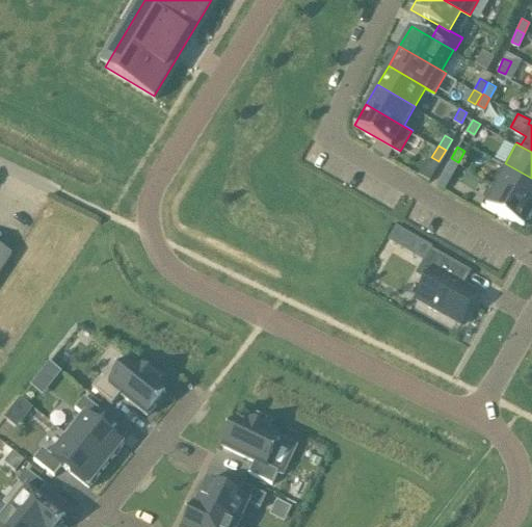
[(451,158),(445,169),(451,174),(458,162),(451,158)]
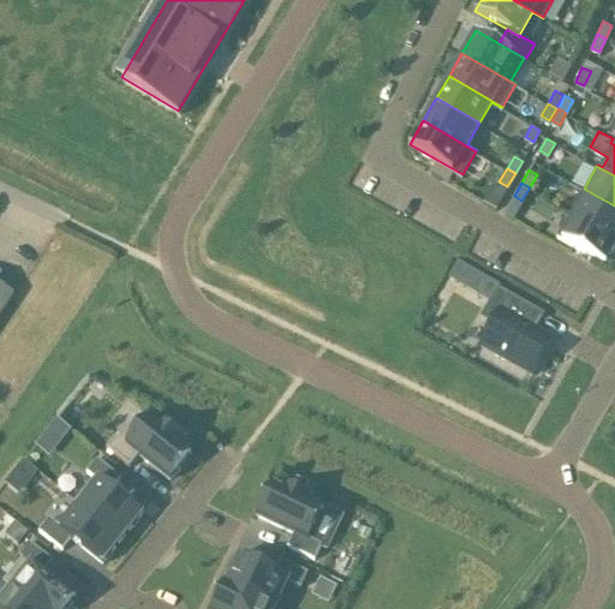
[(614,206),(584,189),(571,210),(614,236),(614,206)]
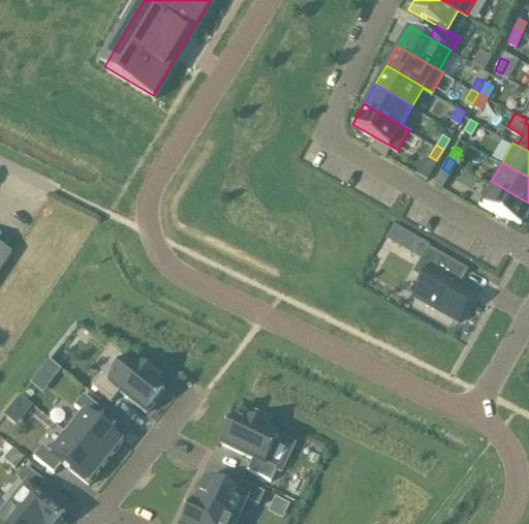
[(528,211),(528,203),(491,181),(479,202),(521,225),(528,211)]
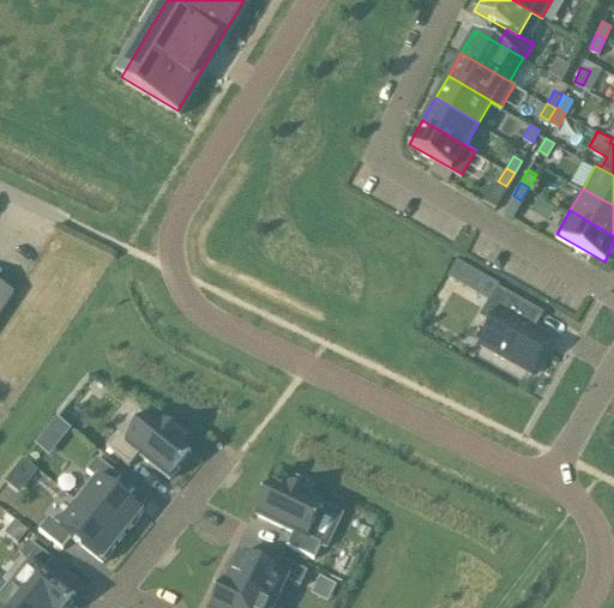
[(458,280),(468,263),(453,256),(444,271),(458,280)]
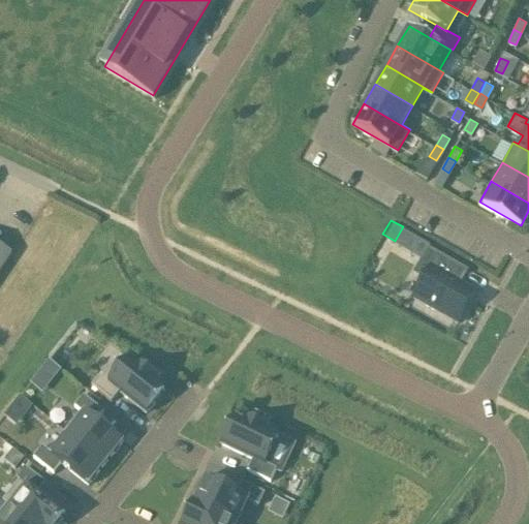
[(0,241),(0,270),(13,250),(0,241)]
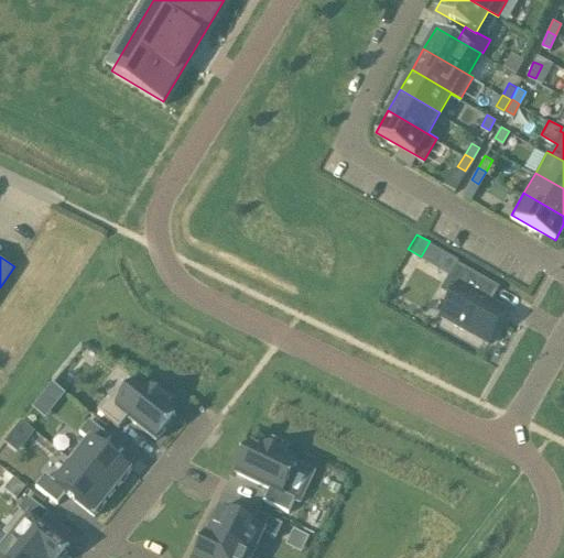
[(456,261),(442,287),(452,294),(441,314),(488,341),(507,308),(490,298),(488,294),(486,293),(491,283),(497,286),(498,285),(456,261)]
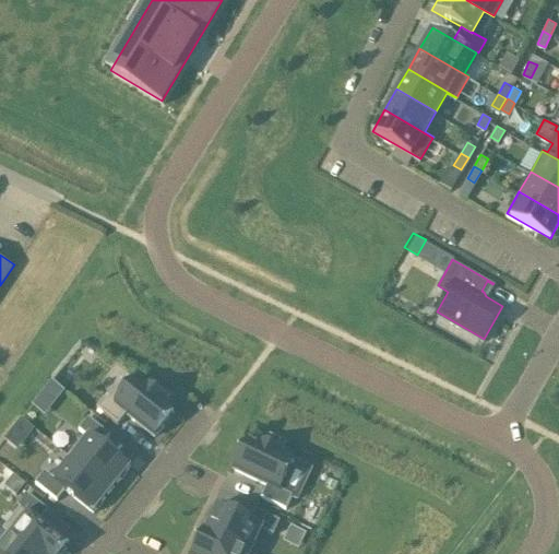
[(117,401),(116,402),(127,411),(154,433),(173,410),(163,402),(165,398),(147,384),(145,388),(126,372),(108,395),(117,401)]
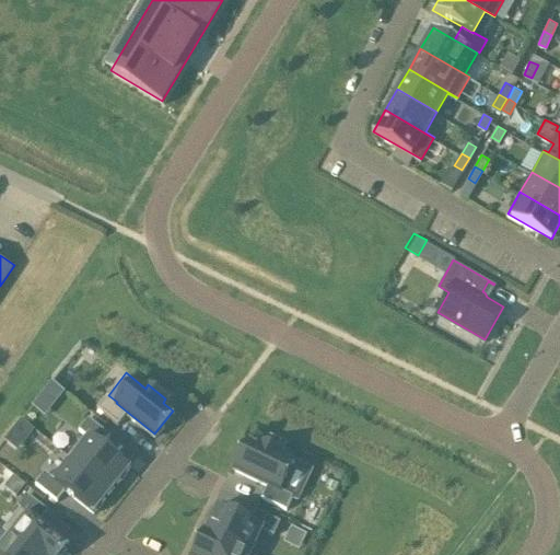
[(31,403),(44,413),(63,386),(50,377),(31,403)]
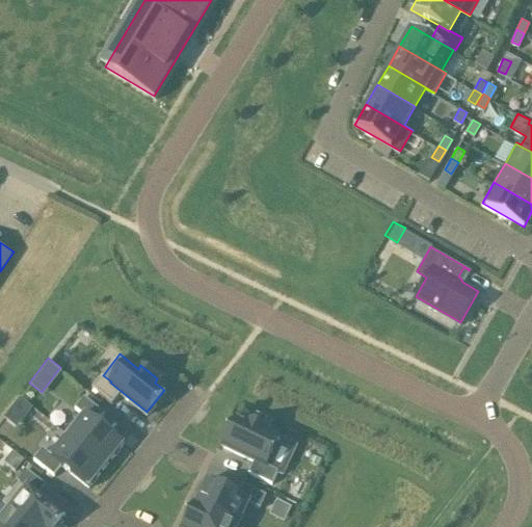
[(112,401),(121,391),(110,383),(111,381),(103,375),(101,373),(92,385),(112,401)]
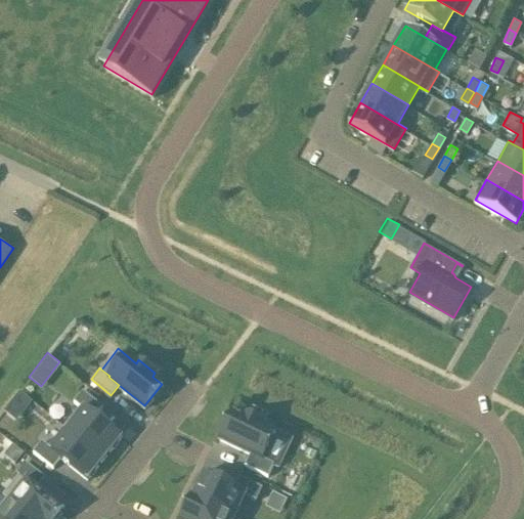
[(33,398),(20,389),(20,388),(10,401),(22,412),(33,398)]
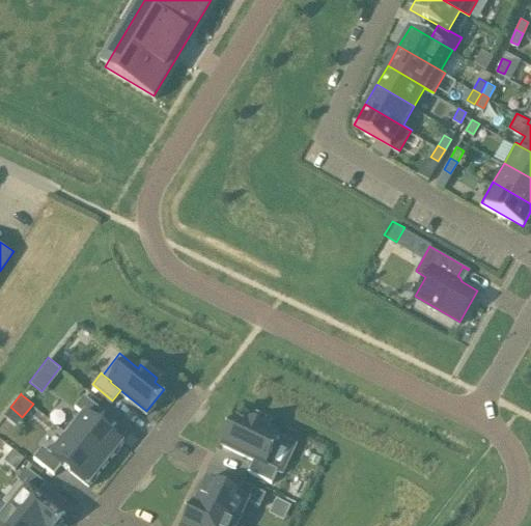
[(85,413),(86,412),(96,420),(105,409),(84,393),(75,405),(80,408),(85,413)]
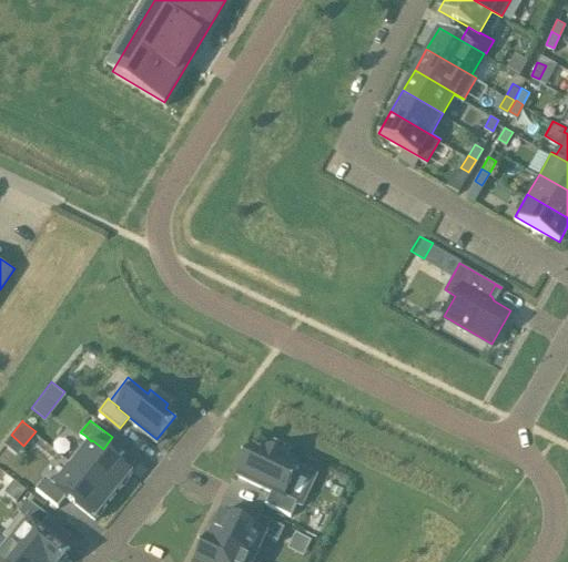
[(91,441),(85,436),(67,457),(113,493),(131,471),(103,449),(92,440),(91,441)]
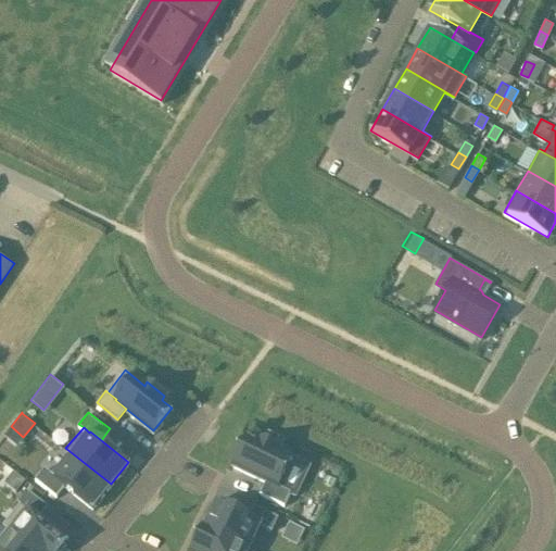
[(258,443),(247,437),(234,464),(266,479),(278,486),(279,484),(291,459),(278,453),(280,449),(261,439),(258,443)]
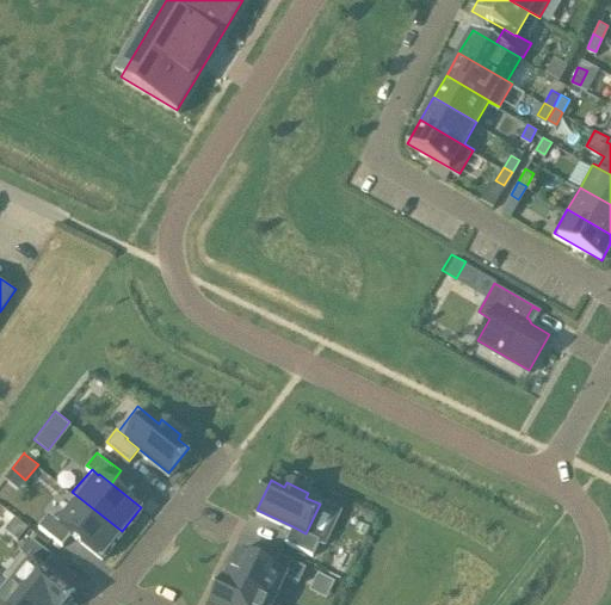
[(74,495),(56,517),(61,520),(60,523),(72,532),(102,556),(122,531),(72,492),(71,493),(74,495)]
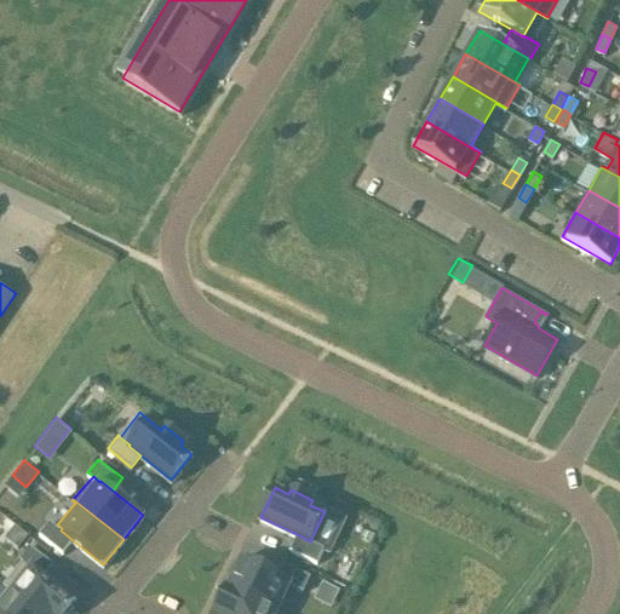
[(61,531),(62,528),(57,524),(50,520),(40,532),(63,551),(73,540),(61,531)]
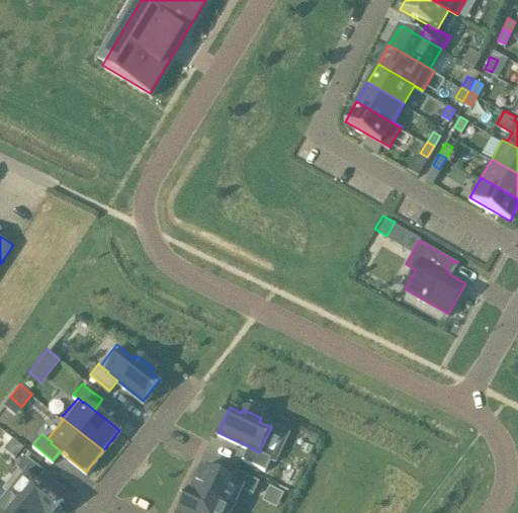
[(4,447),(15,455),(24,445),(12,436),(4,447)]
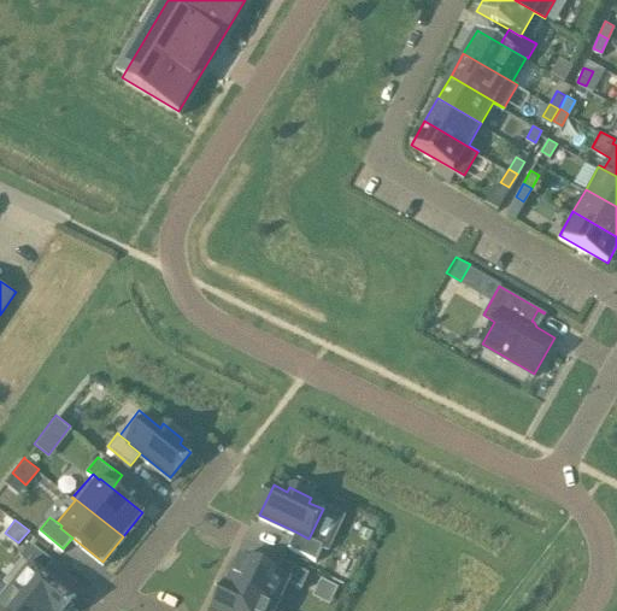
[(309,539),(295,532),(288,545),(316,558),(323,544),(310,536),(309,539)]
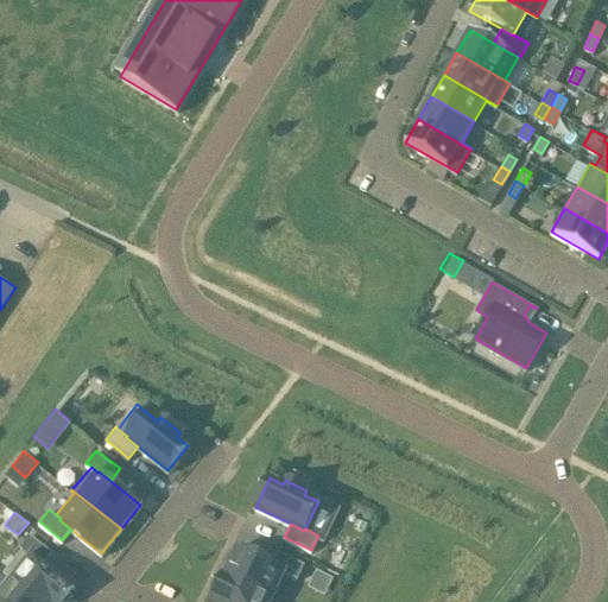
[(31,555),(32,553),(44,563),(54,551),(30,533),(19,546),(21,547),(31,555)]
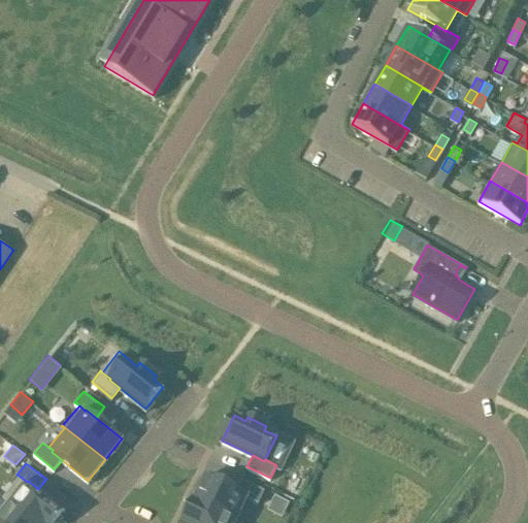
[(248,495),(235,490),(205,475),(194,499),(236,519),(248,495)]
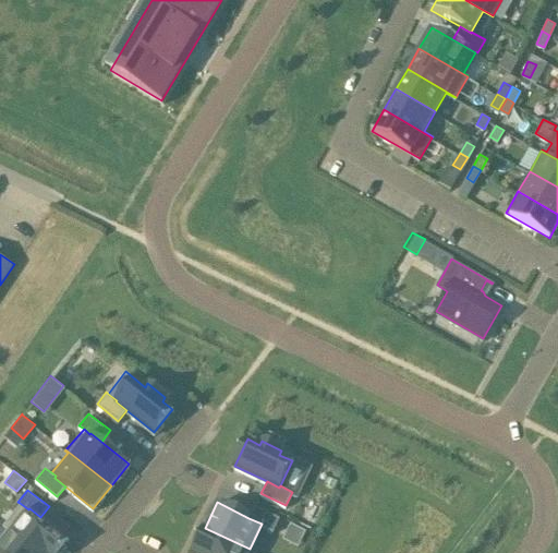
[(3,524),(38,552),(57,552),(68,540),(40,517),(29,508),(28,509),(20,503),(3,524)]
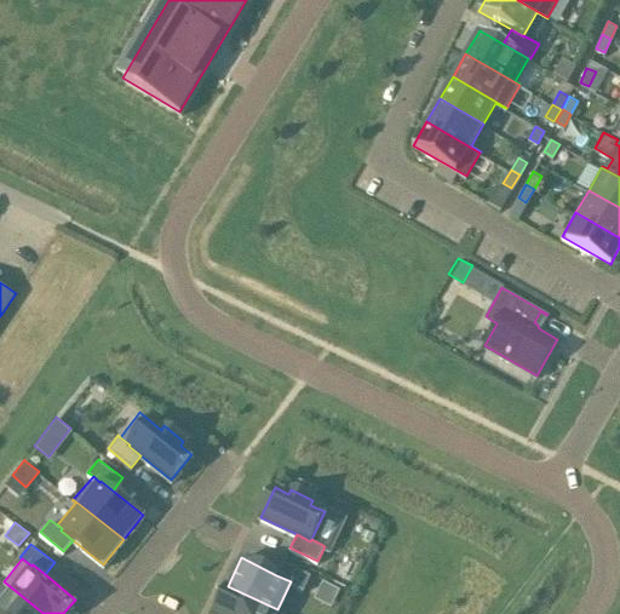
[(304,589),(310,574),(283,561),(276,575),(291,581),(304,589)]
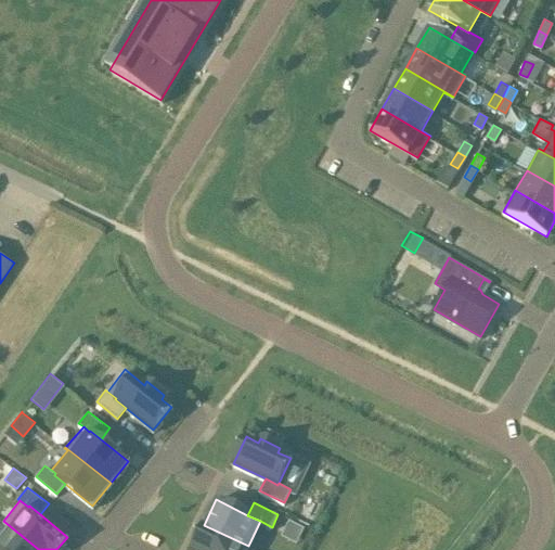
[(38,549),(3,521),(2,522),(7,525),(0,533),(0,549),(38,549)]
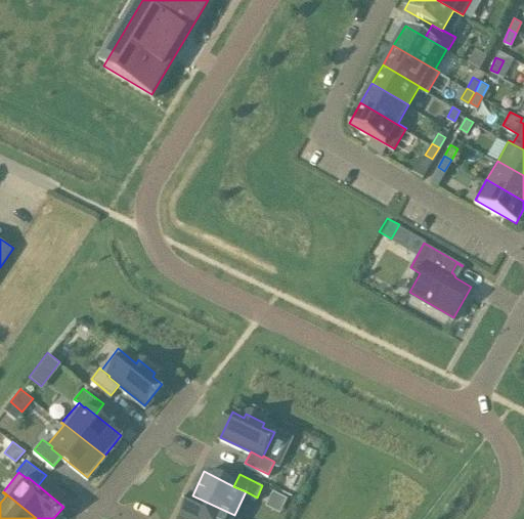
[(231,518),(234,515),(192,495),(181,518),(180,518),(231,518)]
